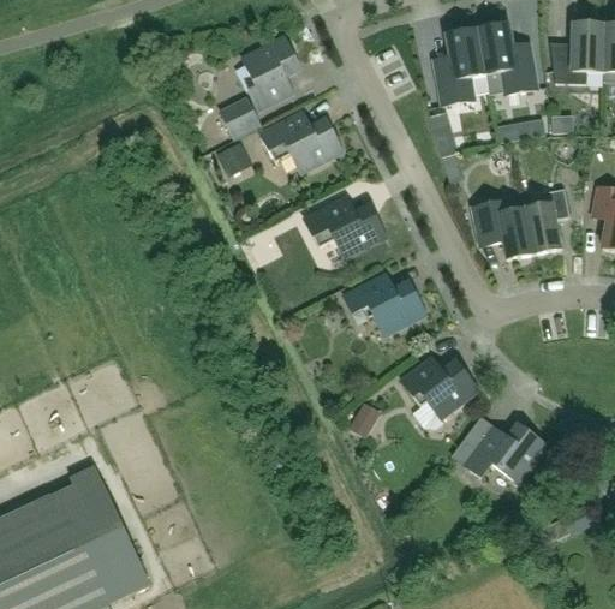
[(513,43),(508,21),(478,27),(485,72),(490,95),(505,93),(537,87),(529,41),(513,43)]
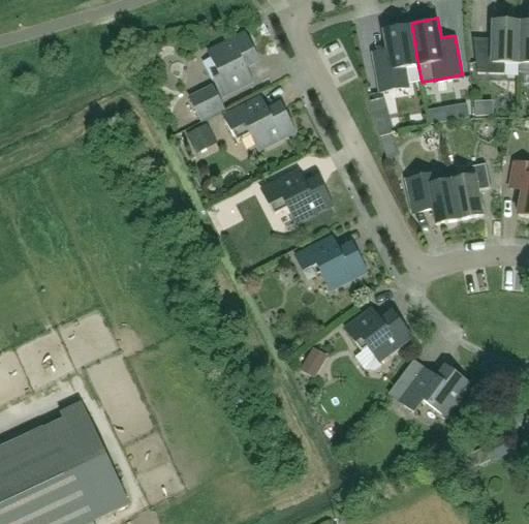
[(477,69),(503,70),(504,60),(519,60),(520,19),(494,18),(493,35),(473,35),(477,69)]
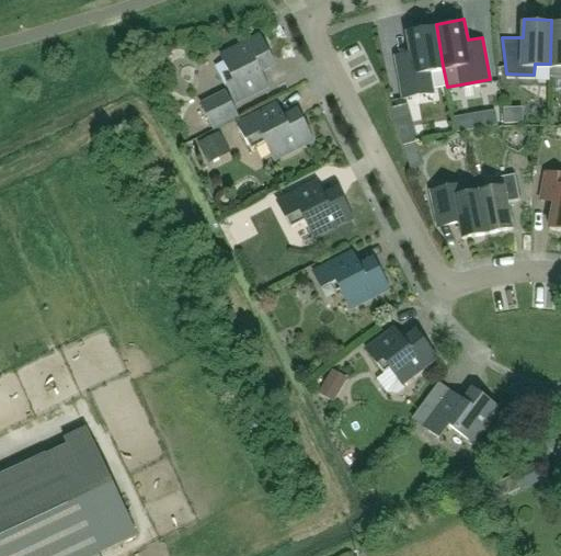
[(560,72),(560,20),(551,20),(550,64),(550,72),(560,72)]
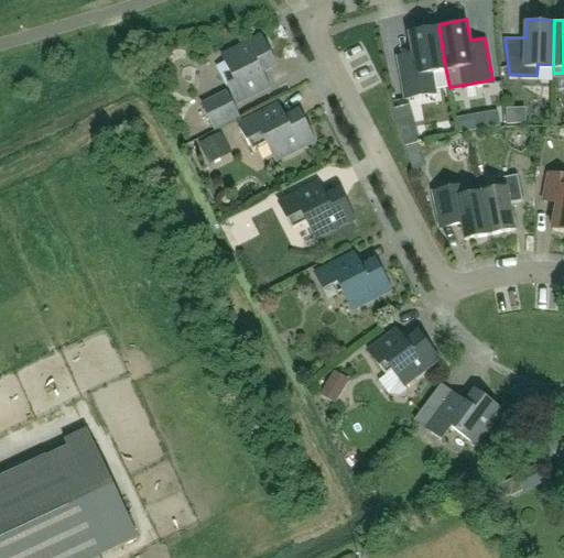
[(405,95),(435,89),(432,68),(445,66),(438,24),(410,29),(413,50),(398,52),(405,95)]
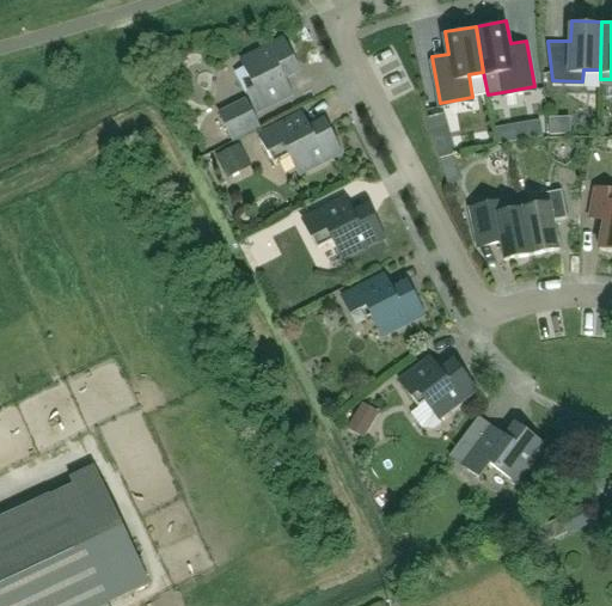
[(256,86),(249,91),(257,108),(292,90),(285,74),(299,66),(282,35),(240,56),(256,86)]
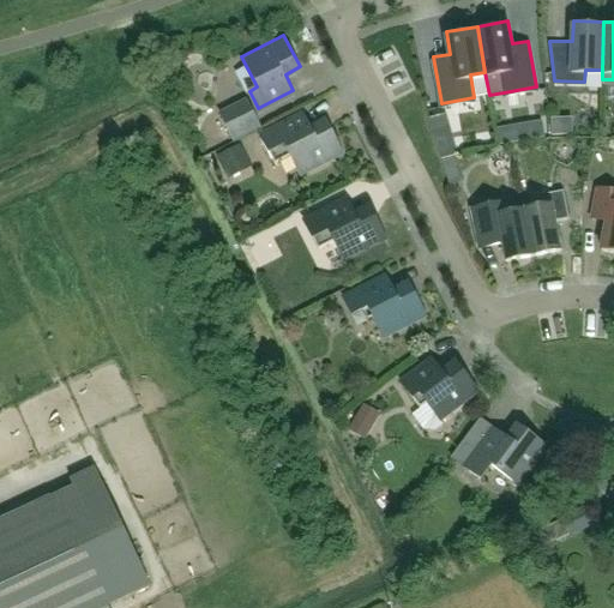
[(259,122),(246,96),(221,109),(233,134),(259,122)]
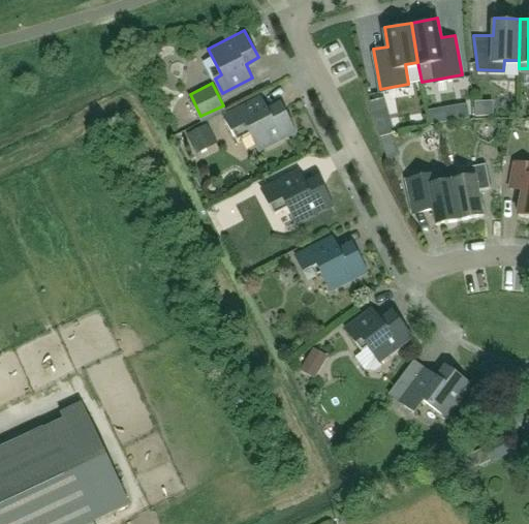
[(294,128),(280,100),(268,108),(260,94),(224,113),(237,137),(250,130),(258,147),(294,128)]
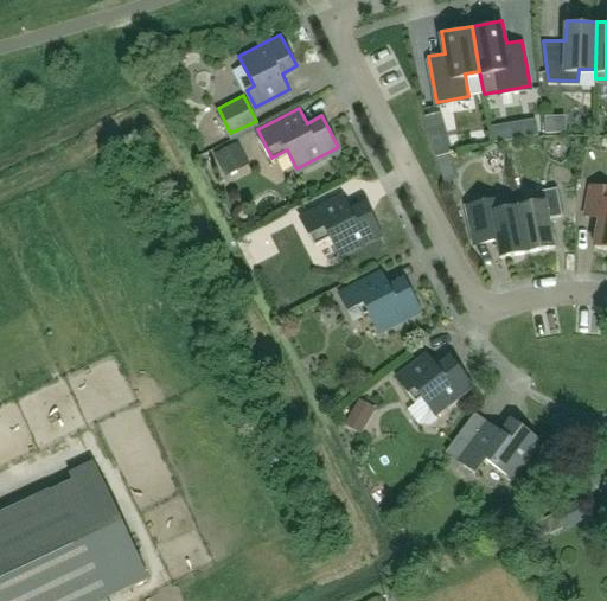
[(211,187),(248,167),(236,144),(199,164),(211,187)]
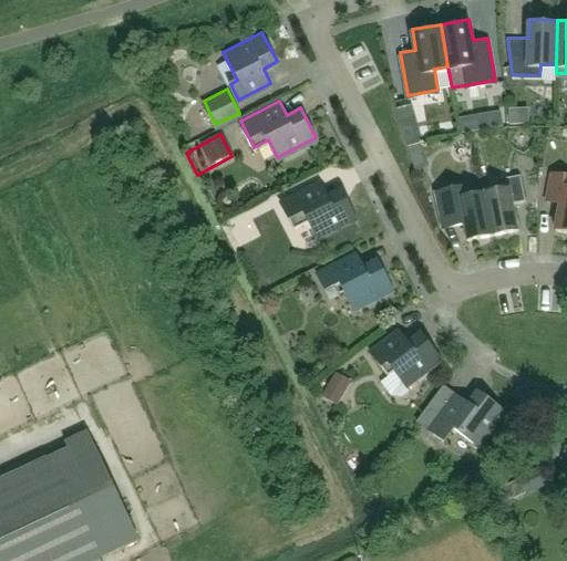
[(560,200),(555,227),(566,228),(566,172),(552,169),(546,197),(560,200)]
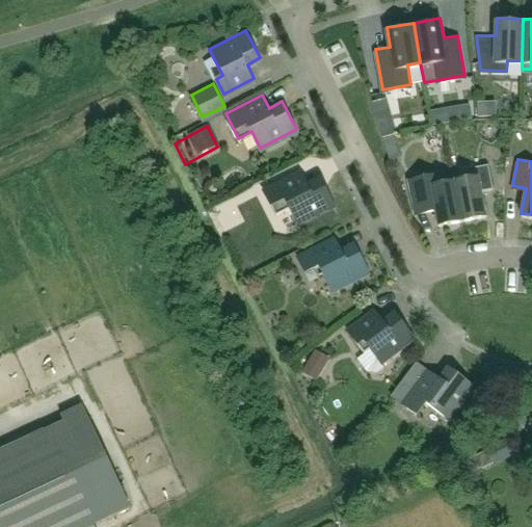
[(464,166),(467,176),(454,178),(462,218),(486,213),(481,188),(493,186),(488,161),(464,166)]
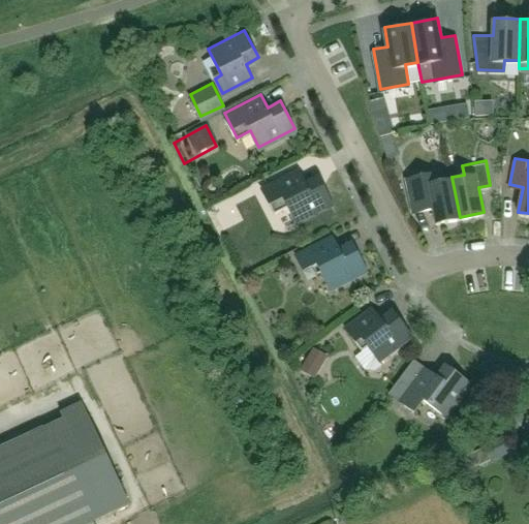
[(287,204),(297,220),(333,202),(318,175),(306,181),(299,167),(261,186),(274,211),(287,204)]
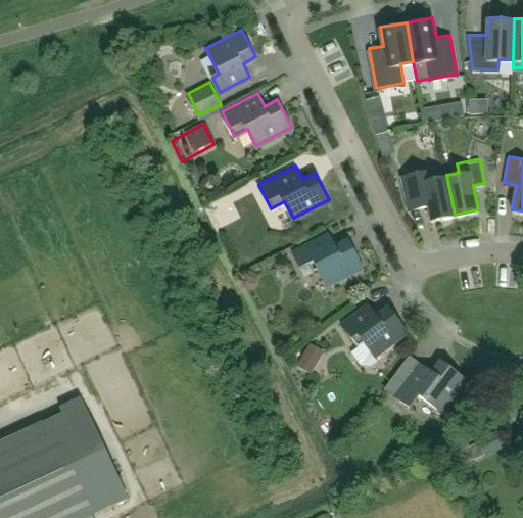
[(427,200),(431,219),(455,215),(446,175),(434,178),(432,168),(400,175),(406,198),(420,195),(427,200)]
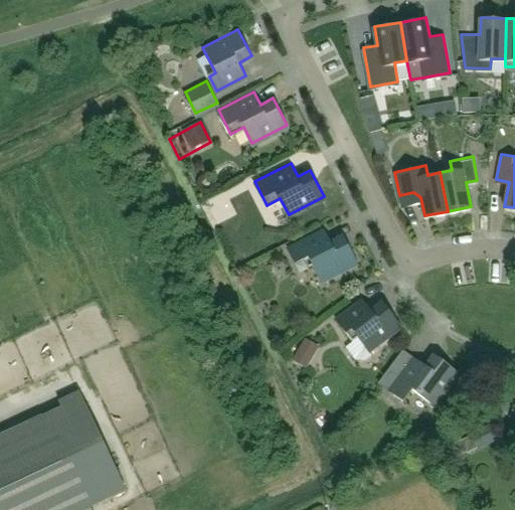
[(324,227),(288,245),(295,261),(308,253),(321,279),(356,262),(343,234),(330,240),(324,227)]
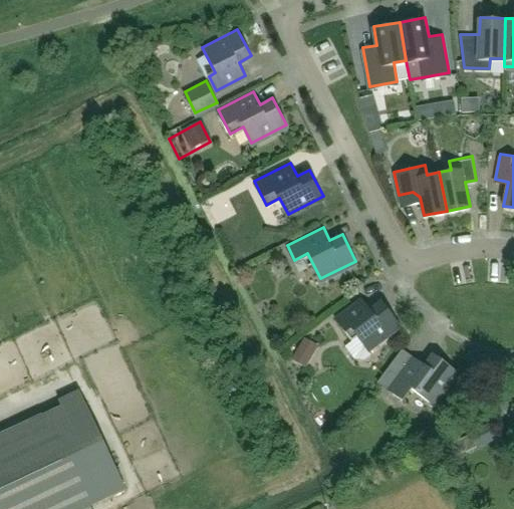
[(361,297),(335,316),(351,338),(357,333),(368,347),(400,324),(381,300),(370,308),(361,297)]
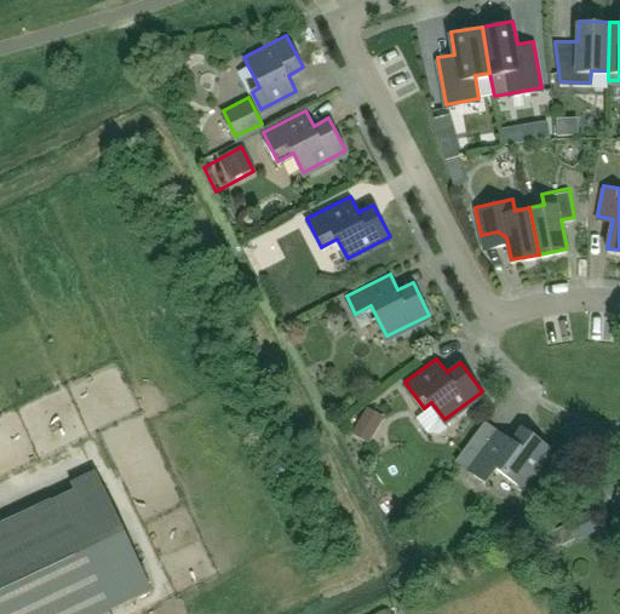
[(486,419),(455,458),(484,478),(495,464),(523,486),(552,447),(522,425),(512,439),(486,419)]
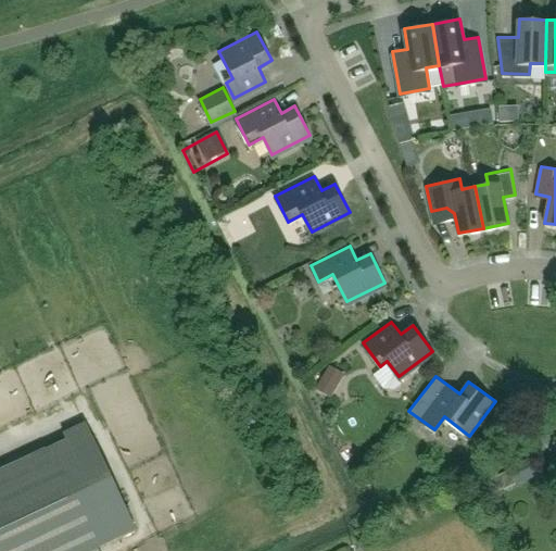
[(0,550),(98,550),(96,546),(135,527),(85,421),(63,430),(66,438),(0,468),(0,550)]
